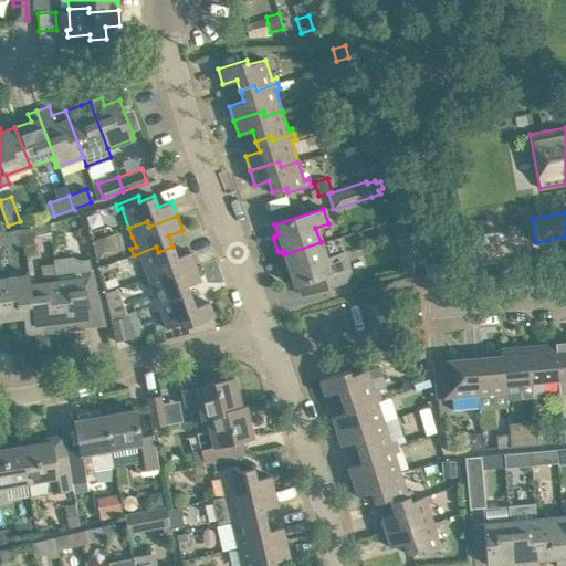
[(24,243),(23,244),(25,258),(27,258),(35,257),(33,238),(33,237),(49,232),(51,232),(49,222),(48,223),(31,227),(31,228),(22,229),(24,243)]
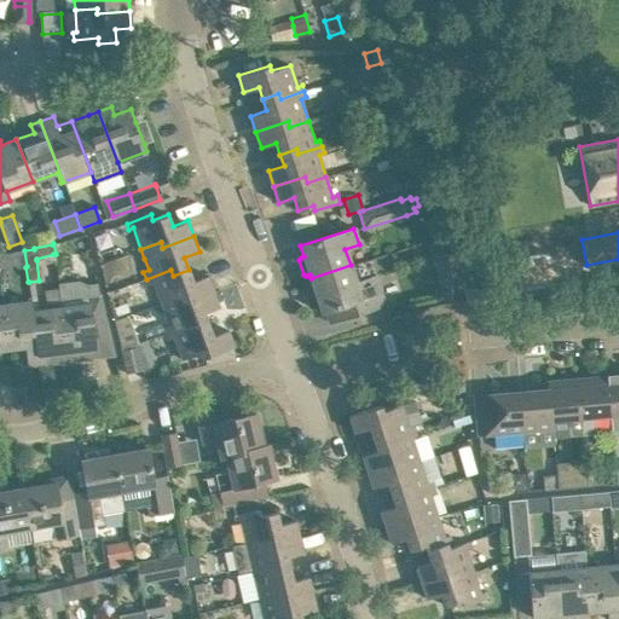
[(12,253),(0,253),(0,267),(15,265),(16,268),(25,267),(27,266),(24,250),(12,252),(12,253)]
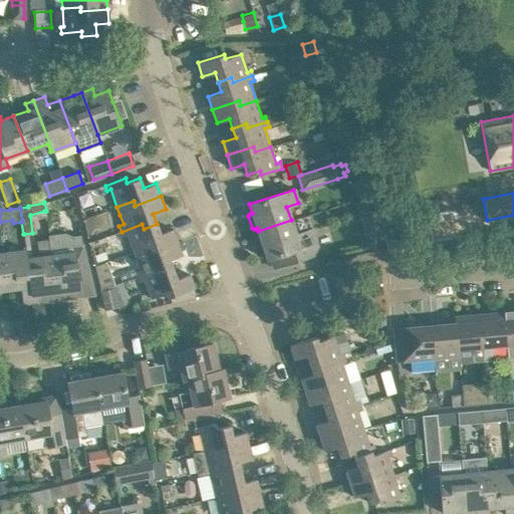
[(89,230),(115,223),(111,210),(86,216),(89,230)]
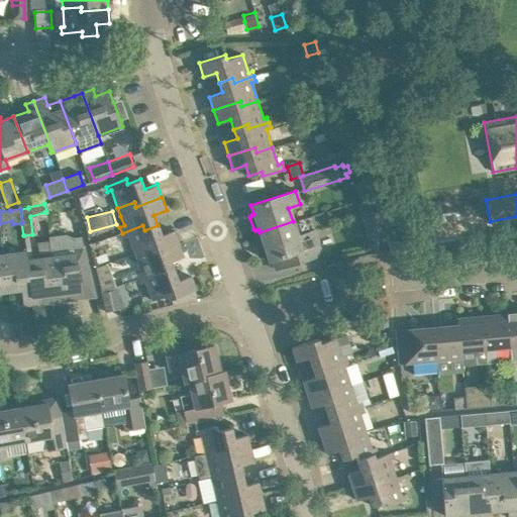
[(293,221),(260,232),(269,261),(271,260),(274,271),(296,264),(306,260),(323,254),(322,254),(315,229),(309,231),(308,227),(303,224),(298,223),(294,224),(293,221)]
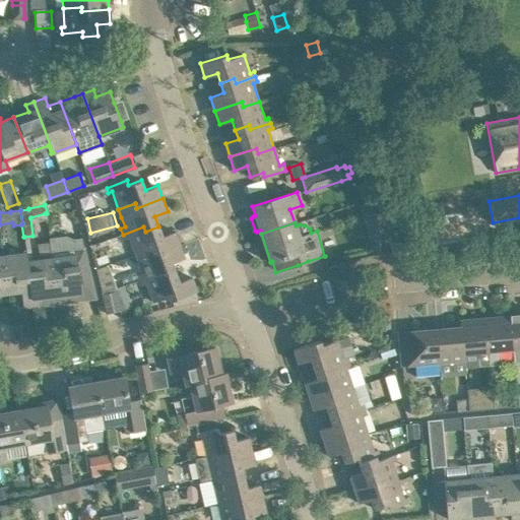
[(161,236),(158,226),(145,232),(143,226),(123,235),(124,239),(128,238),(135,255),(151,249),(153,254),(165,250),(180,244),(175,232),(161,236)]
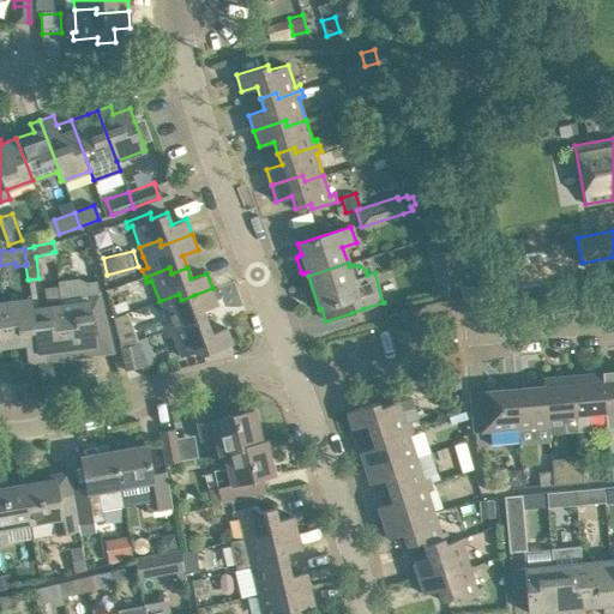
[(76,277),(56,281),(58,284),(60,305),(60,308),(67,359),(97,354),(95,339),(110,338),(96,281),(86,282),(76,277)]
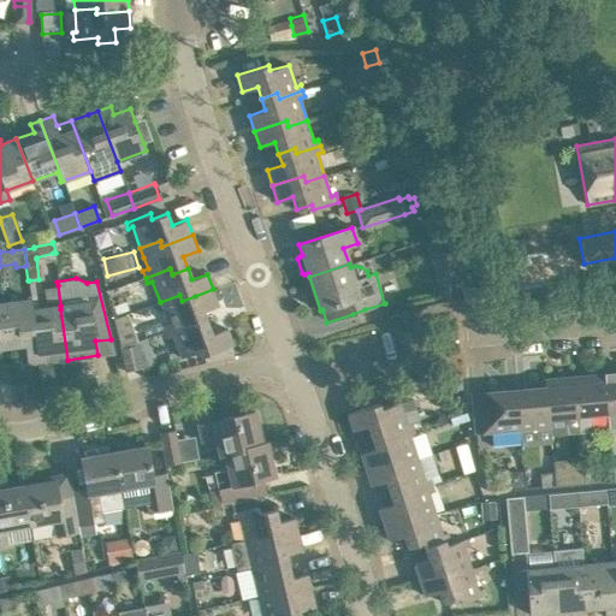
[(218,304),(213,289),(195,296),(182,301),(179,295),(160,302),(165,315),(167,323),(163,325),(166,332),(190,323),(191,329),(207,323),(203,311),(207,309),(218,304)]
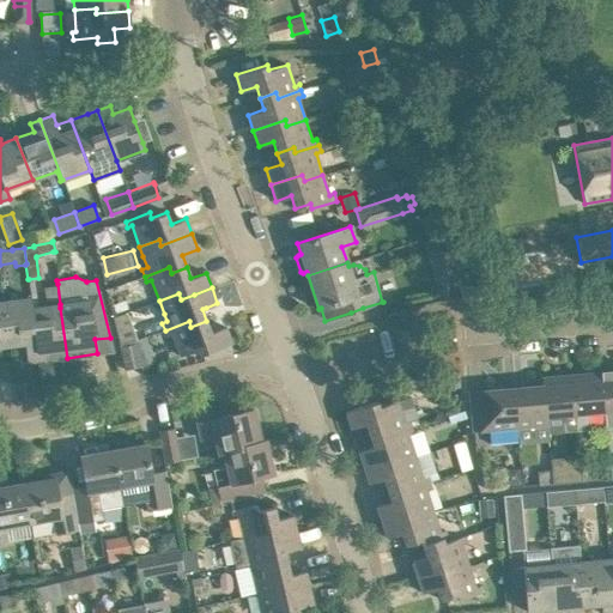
[(38,362),(31,308),(30,308),(29,298),(2,301),(7,345),(25,344),(28,363),(38,362)]
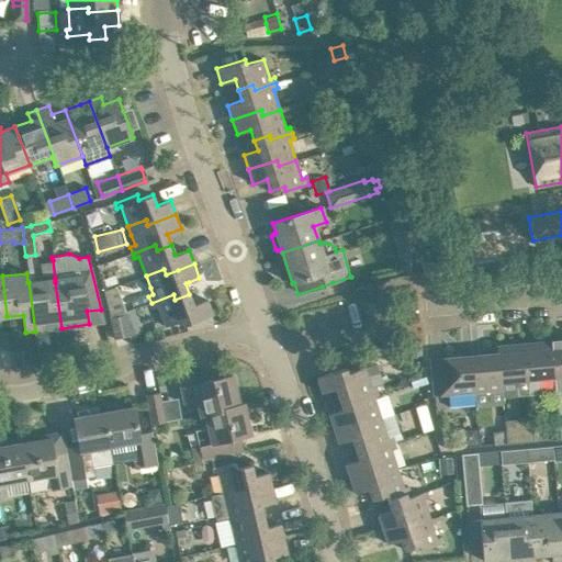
[(35,332),(60,328),(55,279),(29,282),(35,332)]
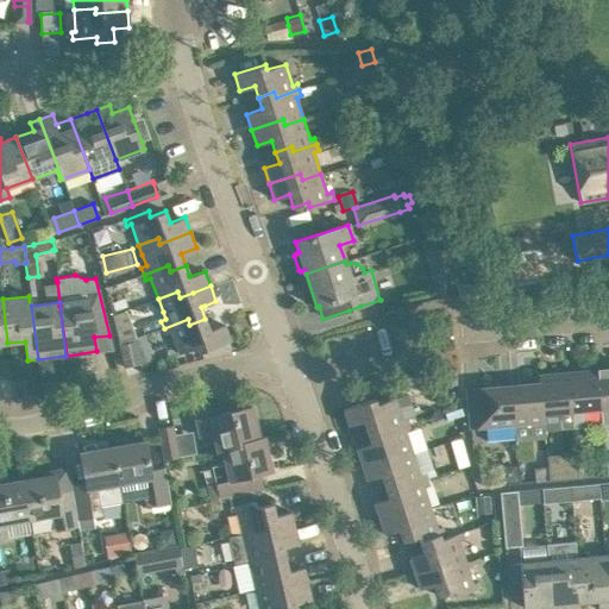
[(209,330),(205,319),(189,325),(188,319),(164,328),(165,332),(165,333),(171,332),(175,343),(179,353),(198,346),(199,352),(230,340),(224,325),(209,330)]
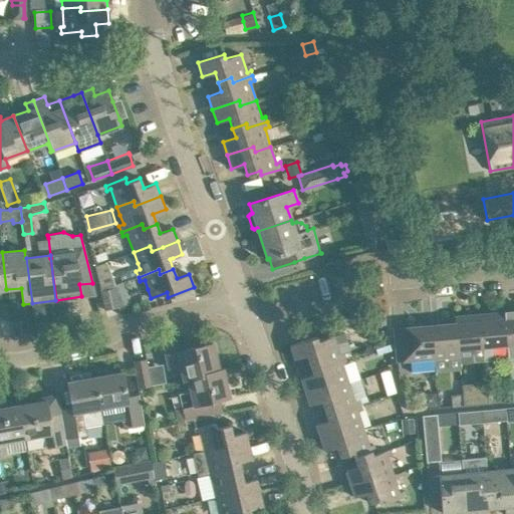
[(100,292),(104,309),(118,306),(114,288),(100,292)]
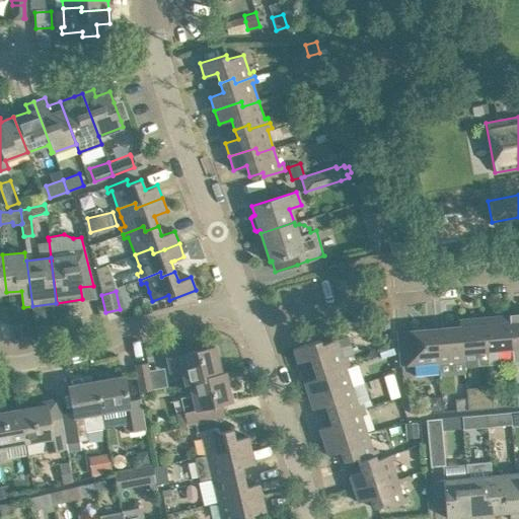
[(518,309),(517,310),(518,314),(508,315),(511,348),(512,363),(518,362),(518,309)]
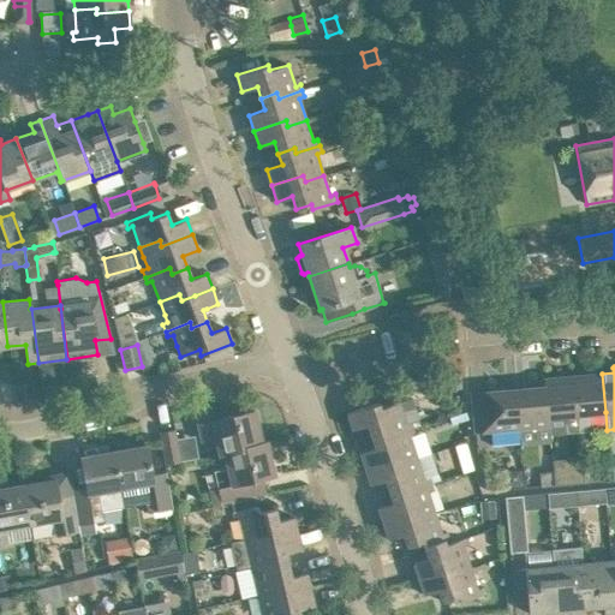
[(590,413),(605,412),(602,374),(572,376),(575,416),(577,433),(592,431),(590,413)]
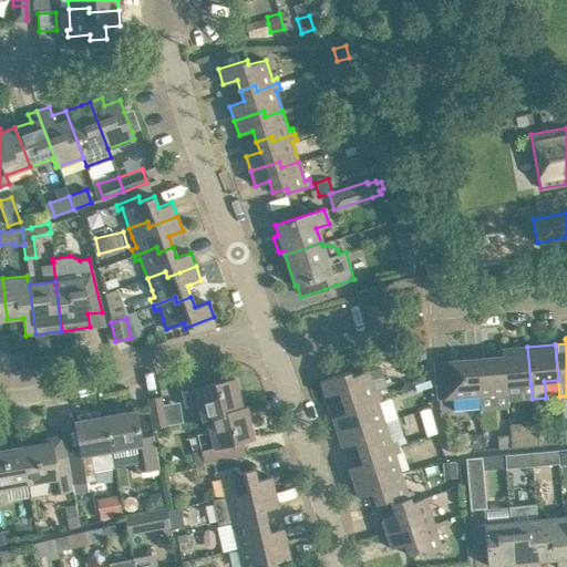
[(527,347),(501,349),(502,356),(504,385),(505,385),(507,401),(522,400),(532,399),(531,383),(527,347)]
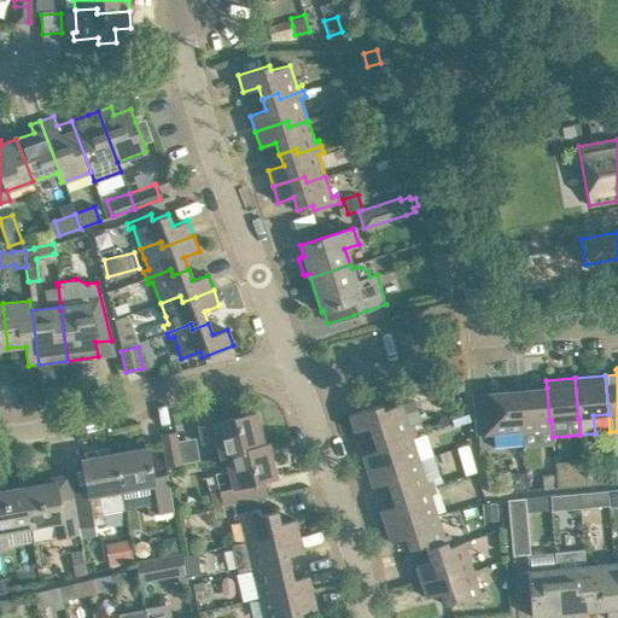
[(454,379),(437,384),(442,397),(459,391),(454,379)]
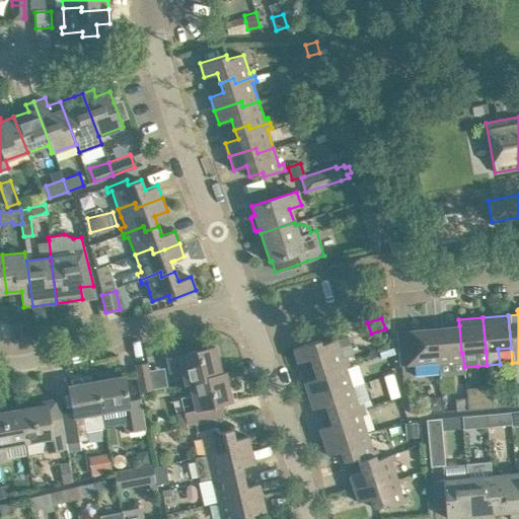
[(460,353),(461,353),(459,325),(435,328),(438,361),(460,359),(460,353)]
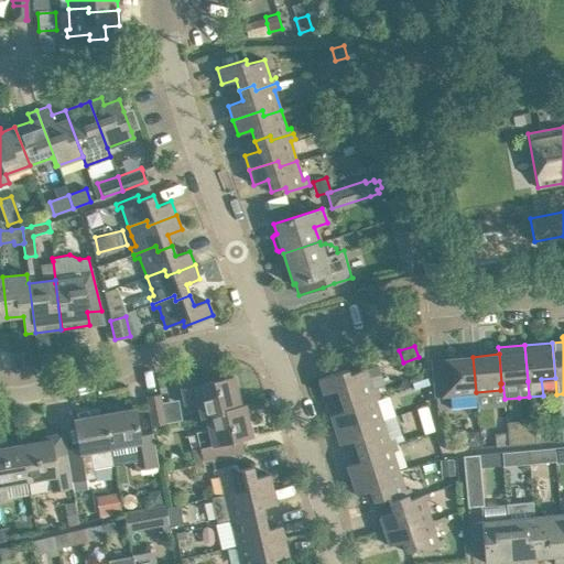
[(476,392),(473,357),(432,360),(435,397),(449,396),(451,409),(477,407),(476,392)]
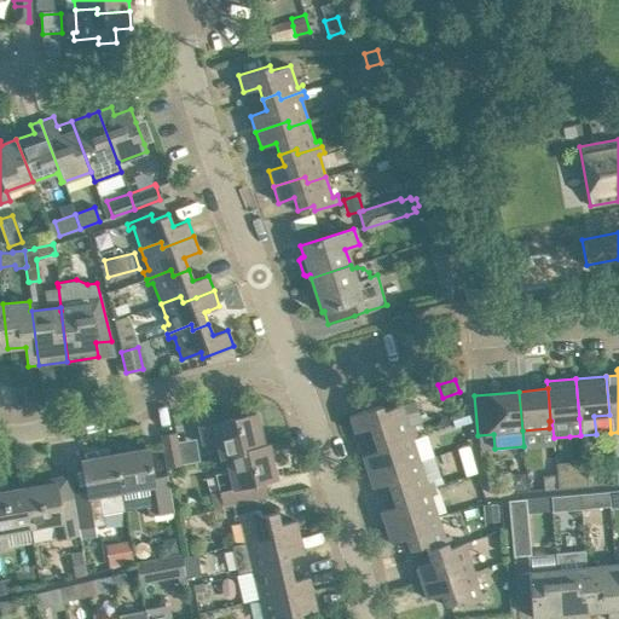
[(409,426),(403,405),(401,404),(383,410),(381,405),(350,415),(352,423),(354,432),(370,427),(374,439),(389,433),(392,439),(414,431),(412,426),(409,427),(409,426)]
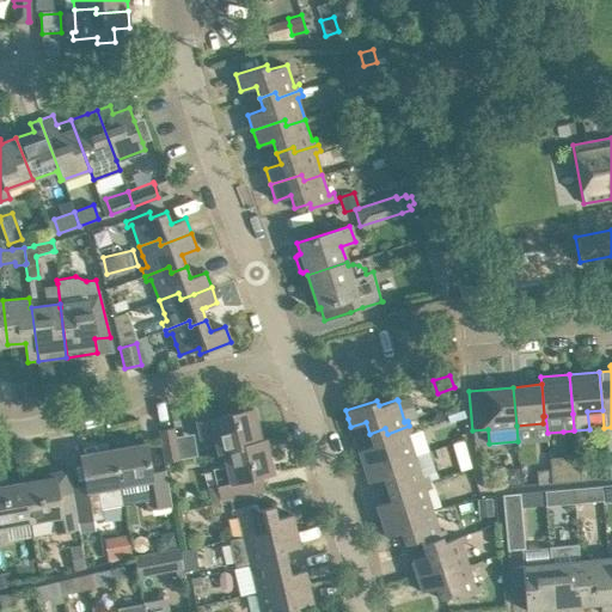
[(222,451),(259,440),(252,409),(197,421),(201,438),(214,435),(218,452),(222,451)]
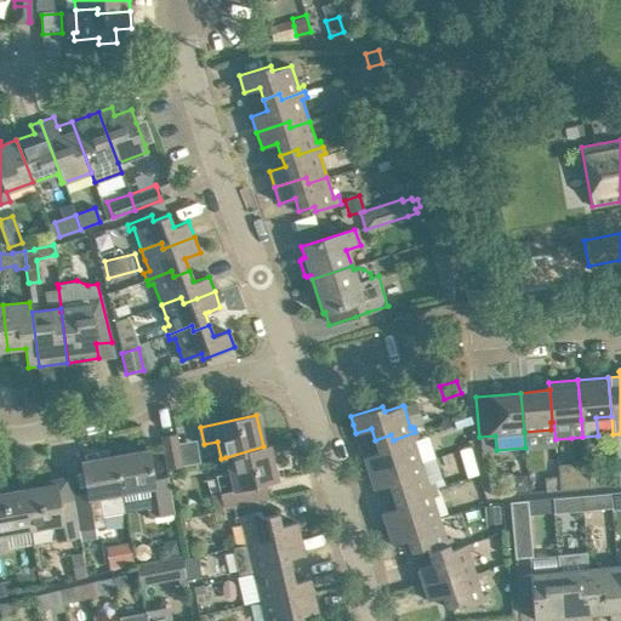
[(412,440),(417,439),(415,432),(393,440),(391,434),(375,440),(379,453),(363,457),(369,473),(400,462),(402,468),(420,462),(417,457),(412,440)]
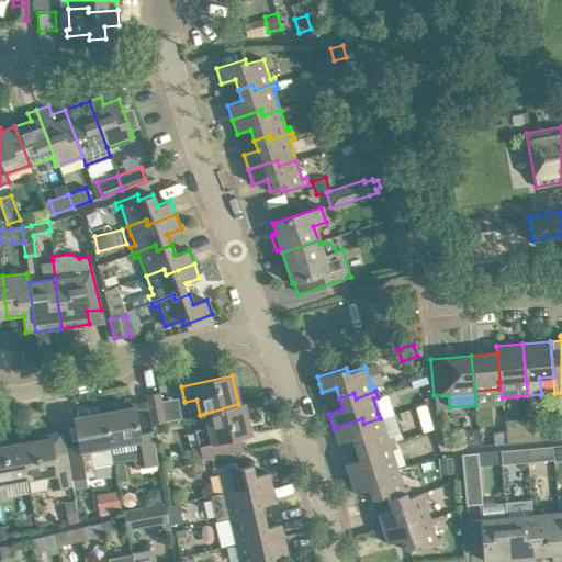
[(160,392),(145,395),(150,425),(166,422),(166,420),(180,417),(177,398),(161,401),(160,392)]
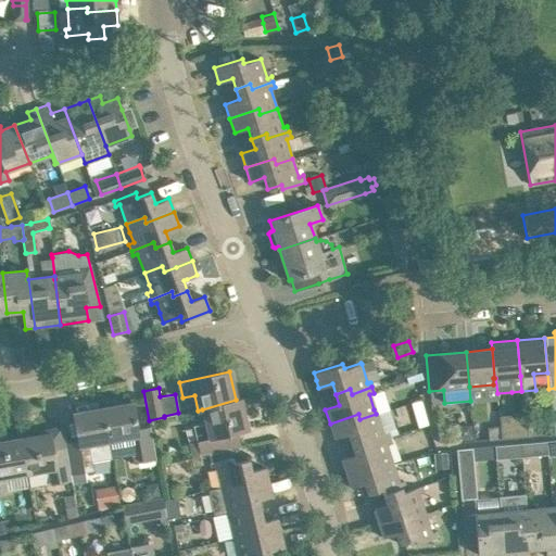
[(229,449),(226,434),(248,429),(240,399),(236,400),(202,409),(205,424),(192,426),(196,441),(188,442),(191,457),(209,454),(228,450),(240,446),(240,445),(229,449)]
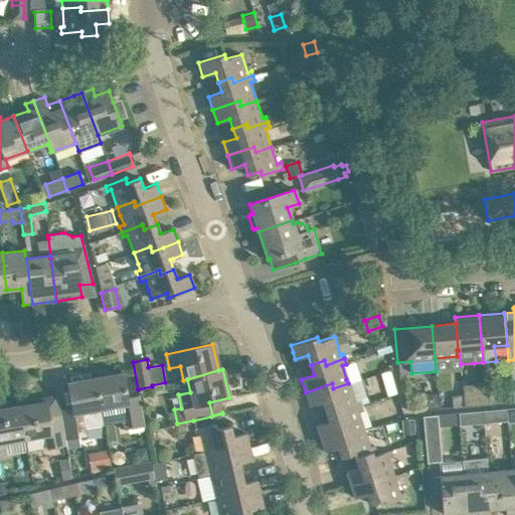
[(121,420),(122,428),(144,425),(139,395),(127,397),(123,372),(111,374),(108,370),(97,372),(96,377),(95,377),(101,408),(114,406),(115,412),(120,416),(121,420)]
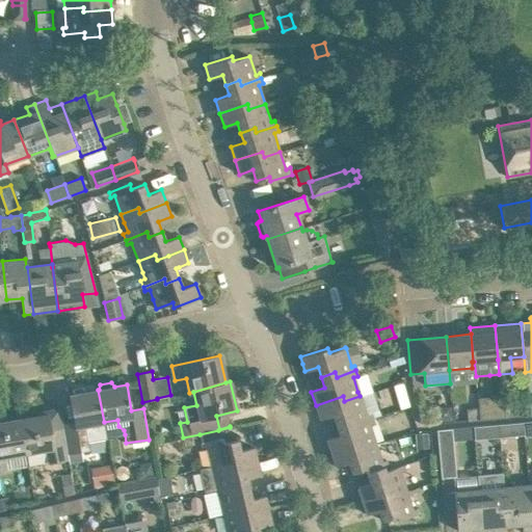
[(403,382),(394,386),(400,408),(409,406),(403,382)]
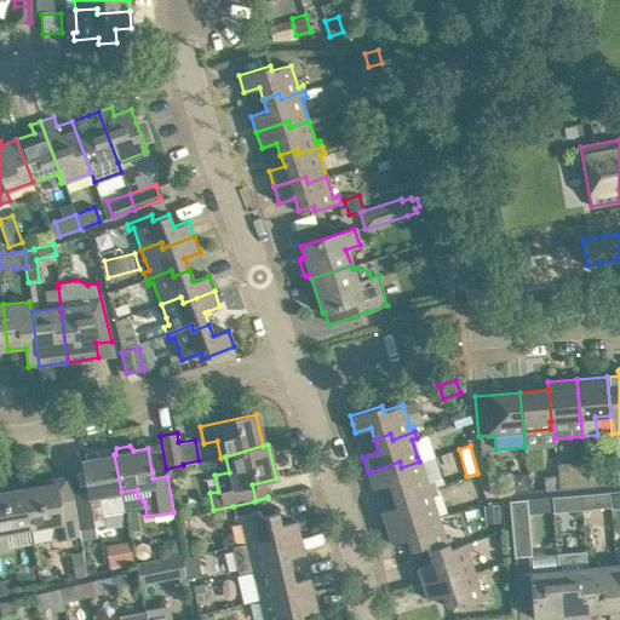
[(124,511),(121,492),(114,454),(81,460),(86,491),(73,493),(73,499),(79,529),(104,524),(103,515),(124,511)]
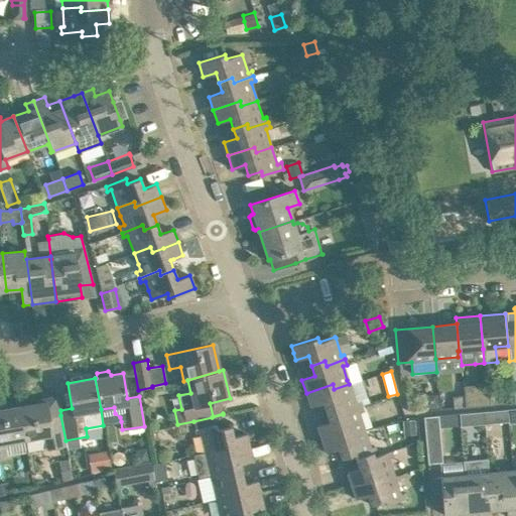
[(333,384),(306,393),(310,406),(324,402),(327,412),(340,407),(342,411),(360,405),(359,401),(355,402),(349,385),(349,384),(334,389),(333,384)]
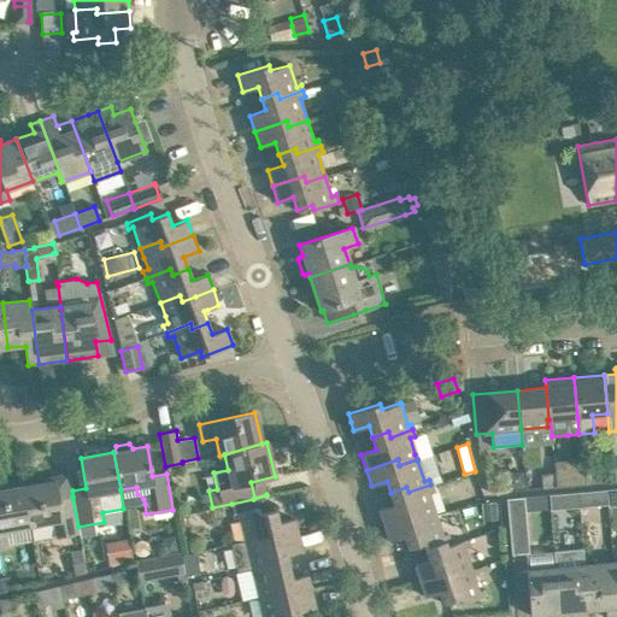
[(612,468),(598,470),(599,483),(613,481),(612,468)]
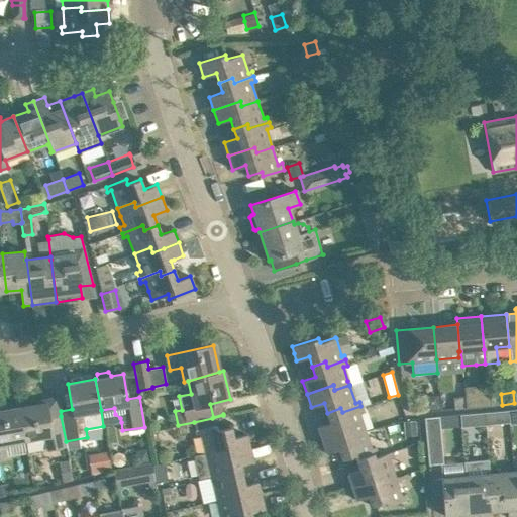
[(424,396),(424,410),(439,409),(438,395),(424,396)]
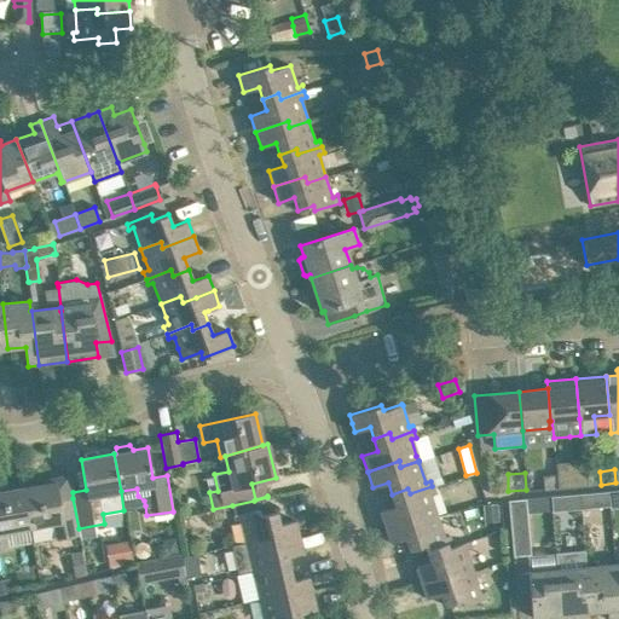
[(556,490),(572,487),(570,474),(555,475),(556,490)]
